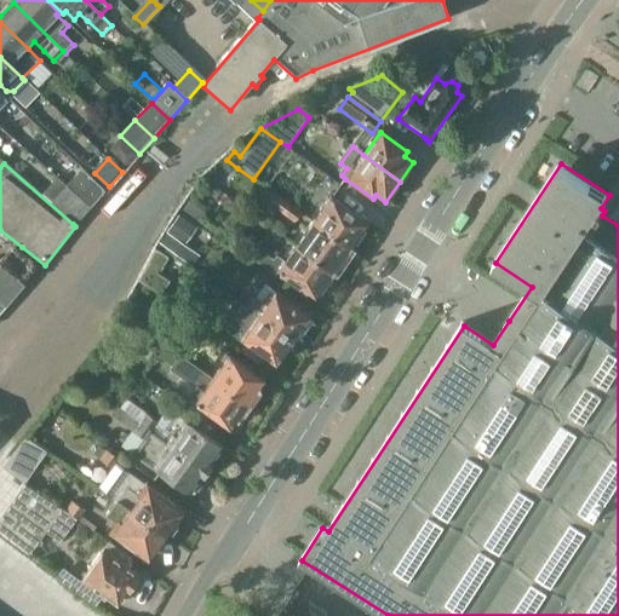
[(67,188),(92,209),(107,193),(82,170),(67,188)]
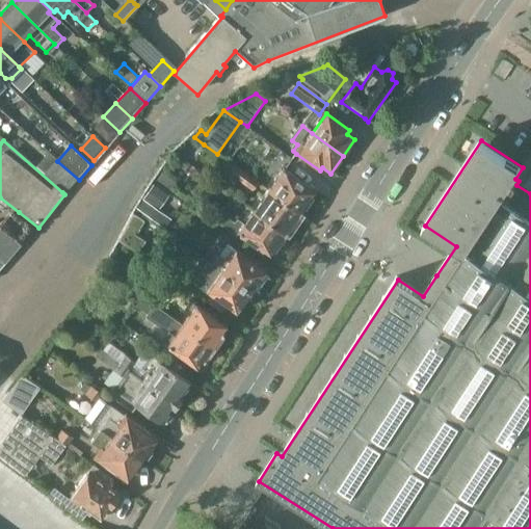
[(67,193),(79,180),(57,161),(46,175),(67,193)]
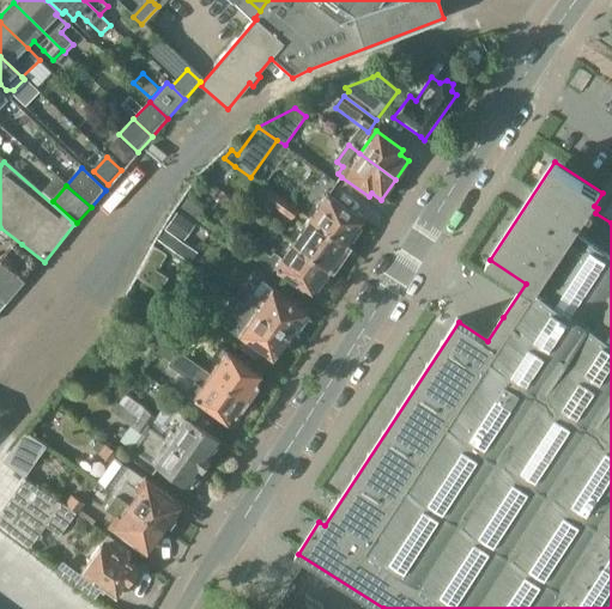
[(192,196),(181,209),(198,221),(208,208),(192,196)]
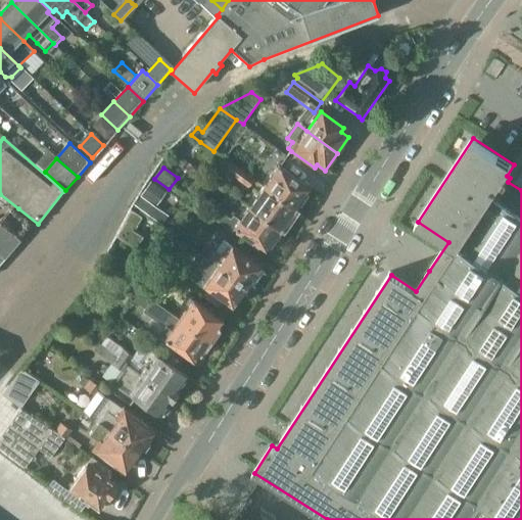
[(311,190),(279,168),(265,188),(296,210),(311,190)]
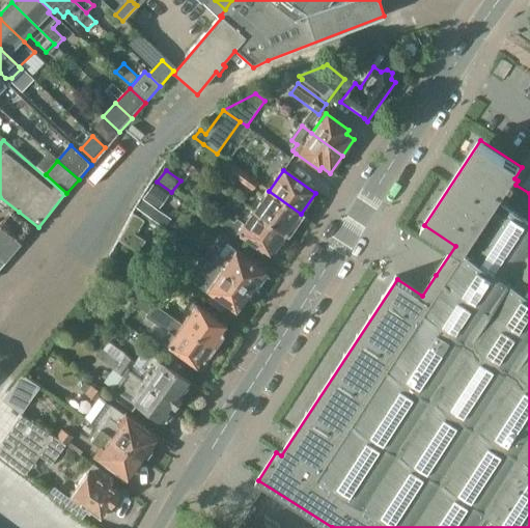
[(240,186),(251,194),(258,184),(248,175),(240,186)]
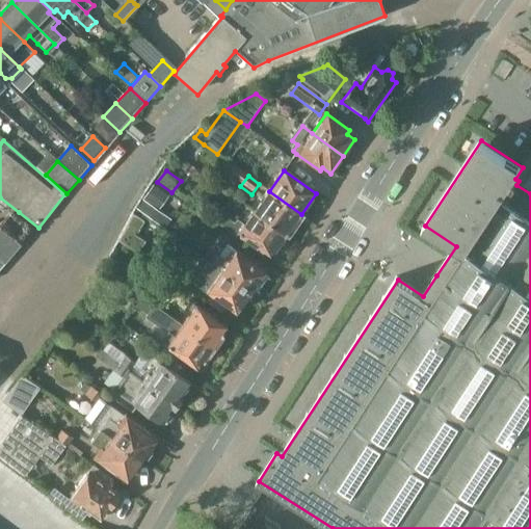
[(156,187),(147,201),(162,211),(170,196),(156,187)]
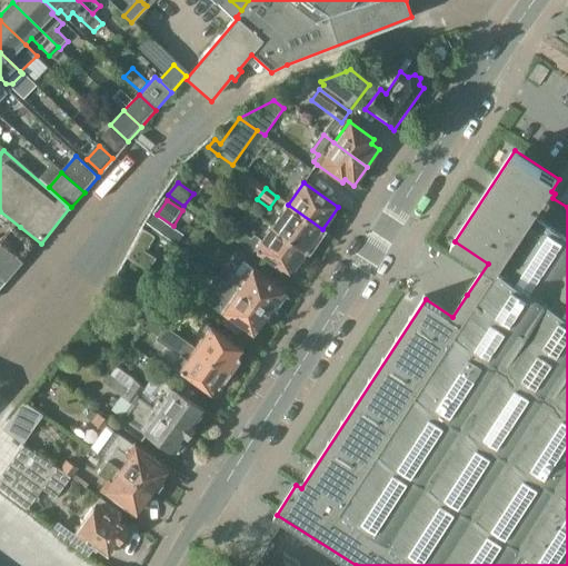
[(288,205),(271,228),(306,252),(307,250),(310,252),(317,242),(315,240),(322,229),(288,205)]
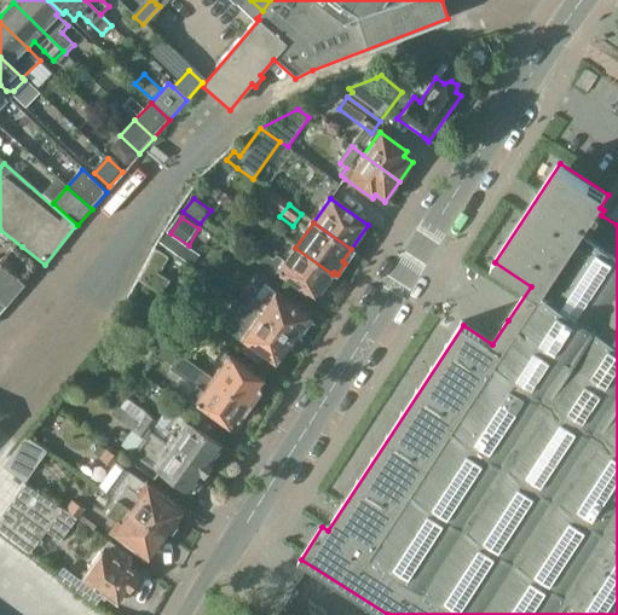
[(260,260),(316,299),(333,274),(295,248),(287,260),(281,256),(277,260),(265,251),(260,260)]
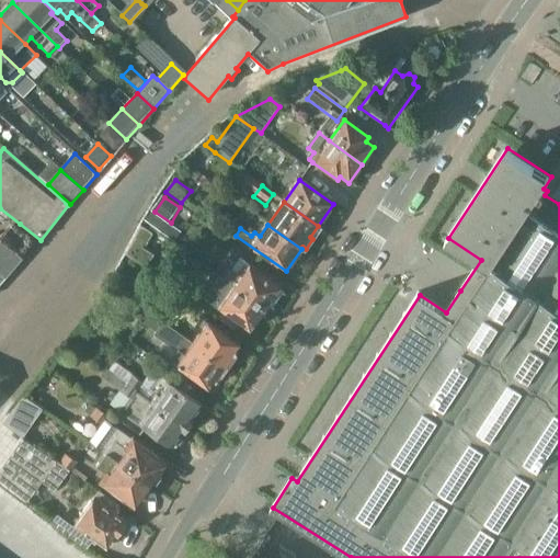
[(141,227),(126,257),(147,270),(153,260),(143,252),(153,235),(141,227)]
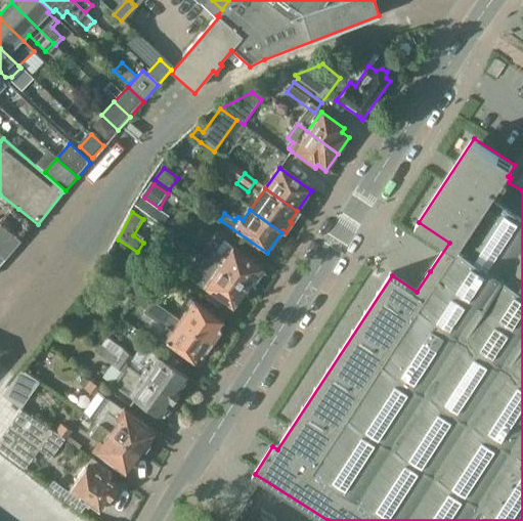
[(5,261),(22,243),(0,226),(0,257),(4,261),(5,261)]
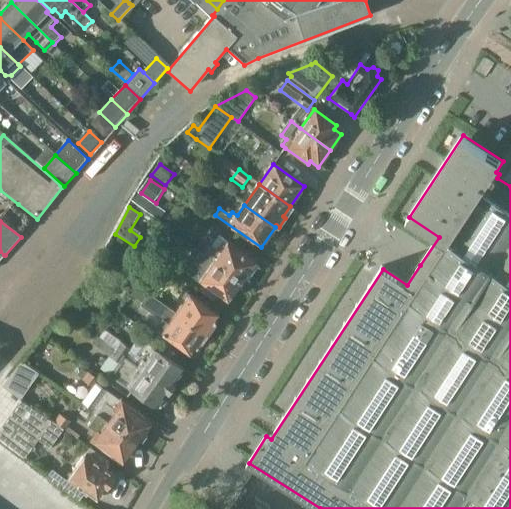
[(253,268),(253,265),(255,263),(227,243),(220,254),(211,248),(205,256),(241,282),(247,275),(250,273),(253,268)]
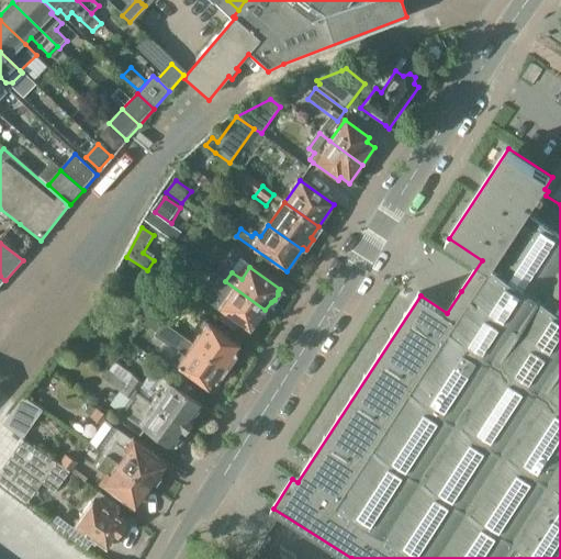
[(206,300),(249,332),(251,330),(254,328),(258,323),(258,320),(265,310),(225,281),(222,279),(206,300)]
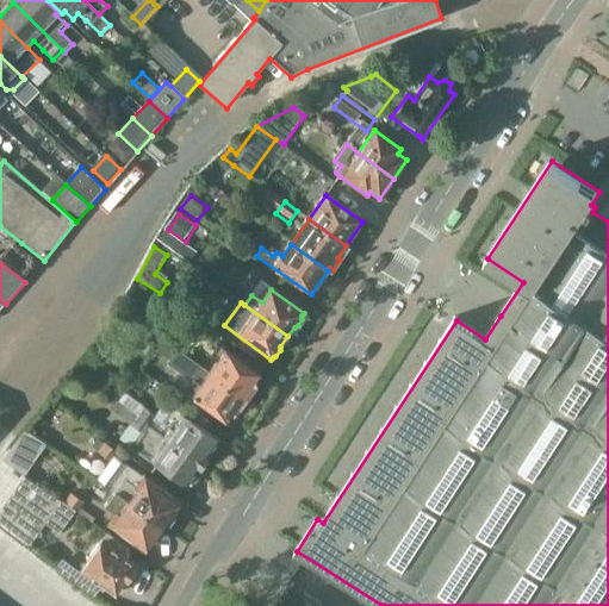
[(190,344),(166,329),(159,338),(181,355),(190,344)]
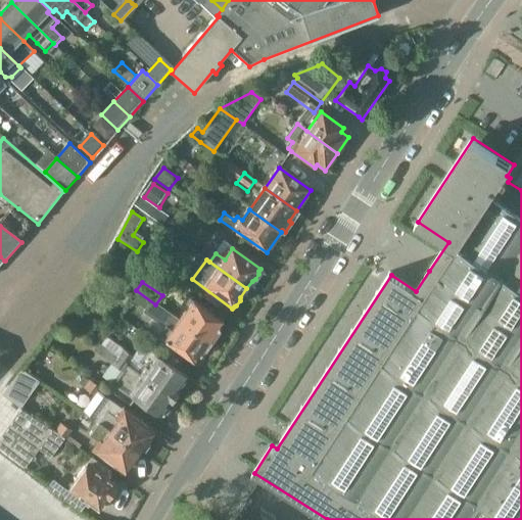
[(185,356),(195,363),(199,357),(200,358),(203,353),(206,351),(207,350),(208,346),(210,343),(178,320),(155,304),(136,290),(130,300),(146,312),(142,317),(162,331),(158,337),(185,356)]
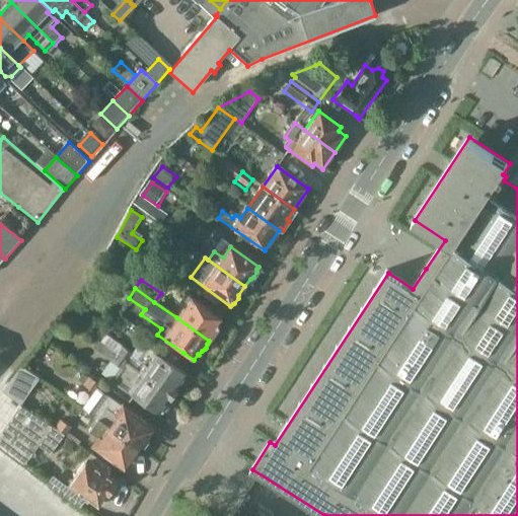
[(215,336),(216,332),(218,327),(217,326),(221,319),(186,295),(179,304),(183,307),(176,317),(209,341),(210,339),(214,337),(215,336)]
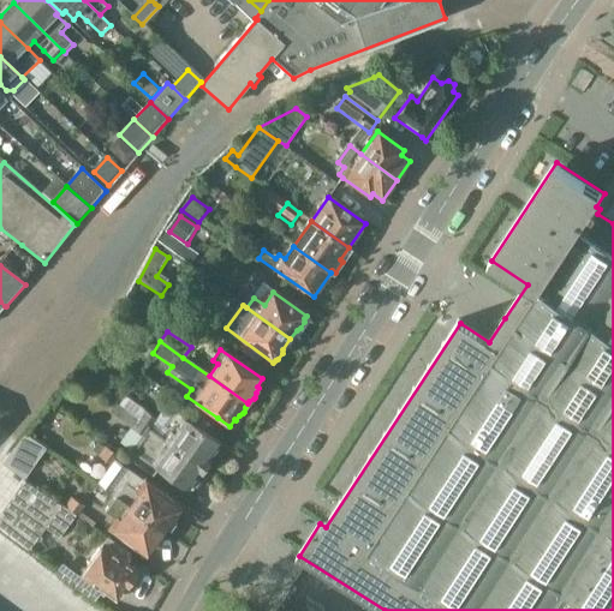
[(133,451),(189,492),(190,489),(195,489),(198,481),(198,478),(198,477),(201,478),(207,469),(136,418),(119,406),(112,415),(132,430),(143,437),(133,451)]
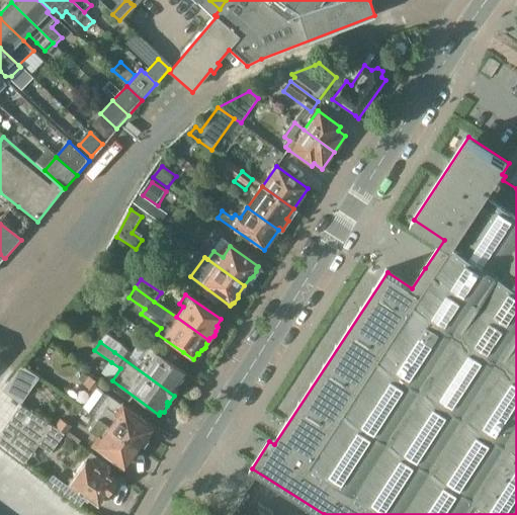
[(120,345),(114,352),(174,396),(179,389),(178,388),(178,387),(182,385),(185,380),(185,377),(186,374),(156,352),(155,353),(147,348),(140,359),(120,345)]
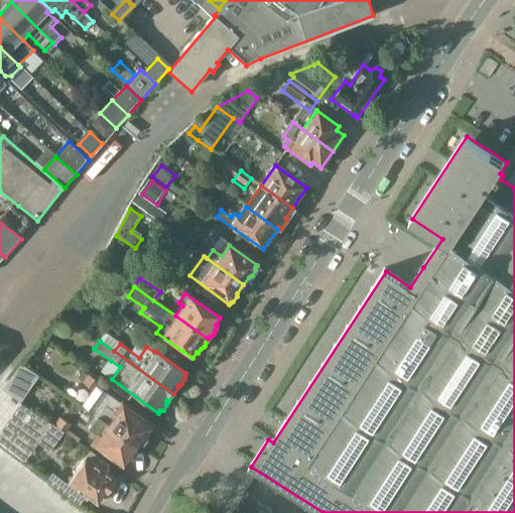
[(22,365),(4,390),(22,403),(40,378),(22,365)]
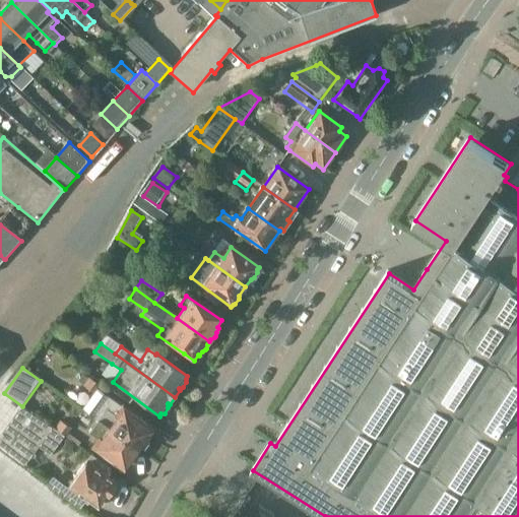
[(102,386),(88,379),(84,386),(96,395),(102,386)]
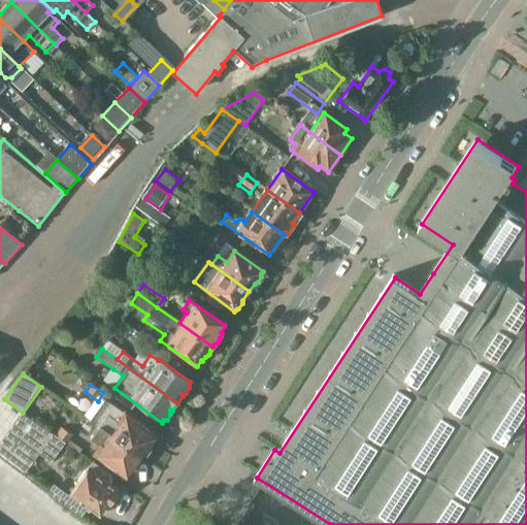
[(100,428),(140,458),(142,456),(145,456),(150,450),(149,447),(156,437),(101,397),(86,418),(100,428)]
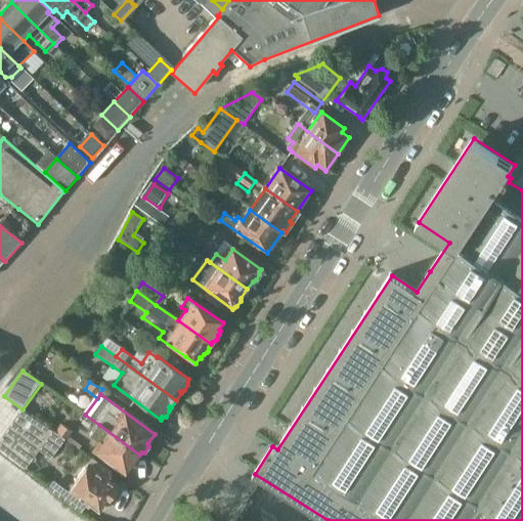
[(0,441),(0,449),(2,450),(27,470),(39,452),(52,462),(67,442),(55,435),(20,410),(0,439),(0,440),(0,441)]
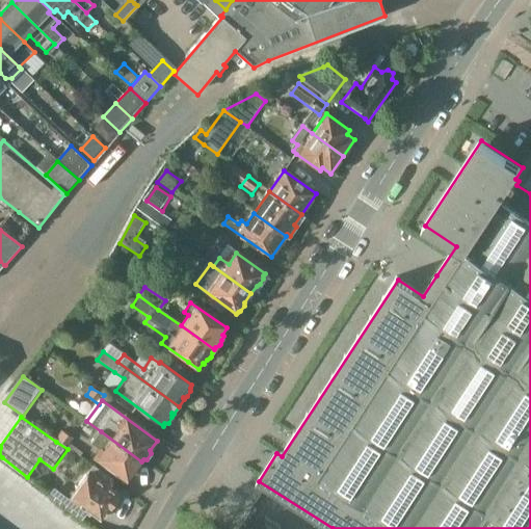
[(97,459),(127,481),(134,472),(137,472),(141,466),(140,463),(141,461),(101,431),(91,443),(103,451),(97,459)]
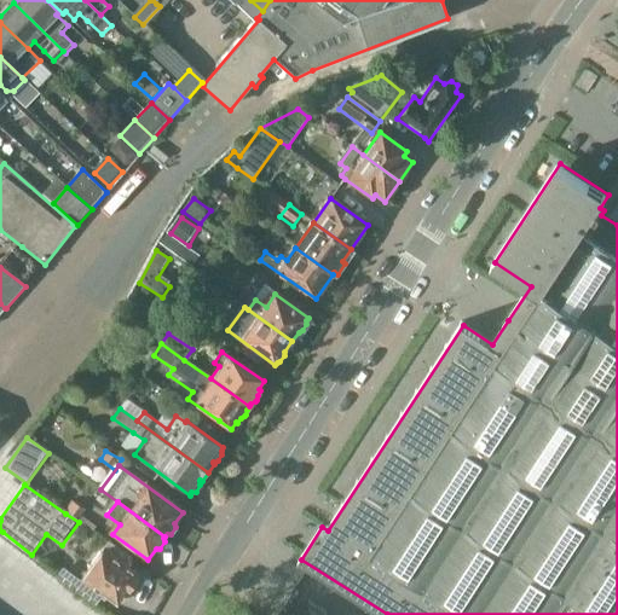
[(85,518),(88,512),(74,503),(65,514),(79,522),(94,534),(98,529),(85,518)]
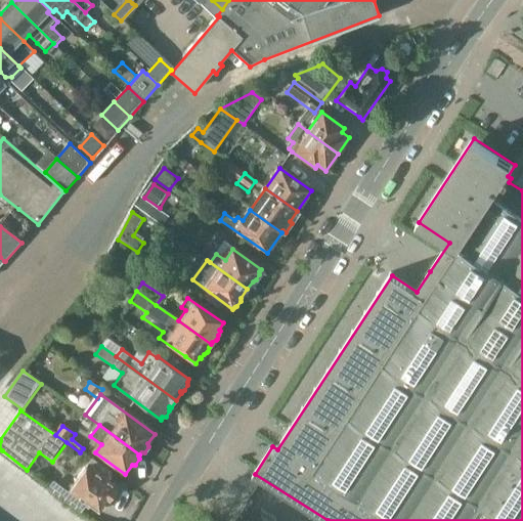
[(88,467),(70,491),(99,514),(107,504),(110,501),(113,501),(117,495),(116,492),(118,489),(107,481),(113,475),(92,461),(88,467)]
